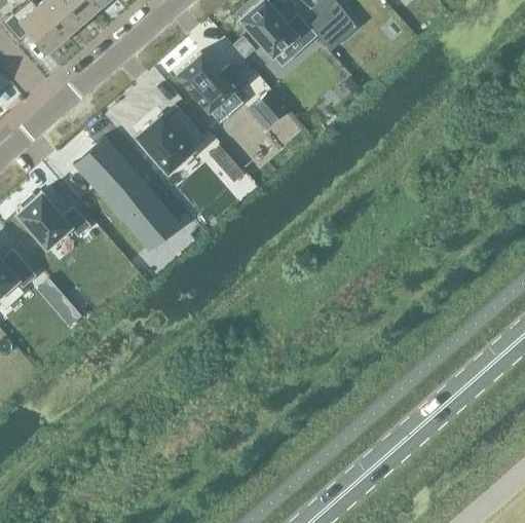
[(32,0),(31,1),(65,40),(81,25),(59,0),(44,0),(37,7),(32,0)]
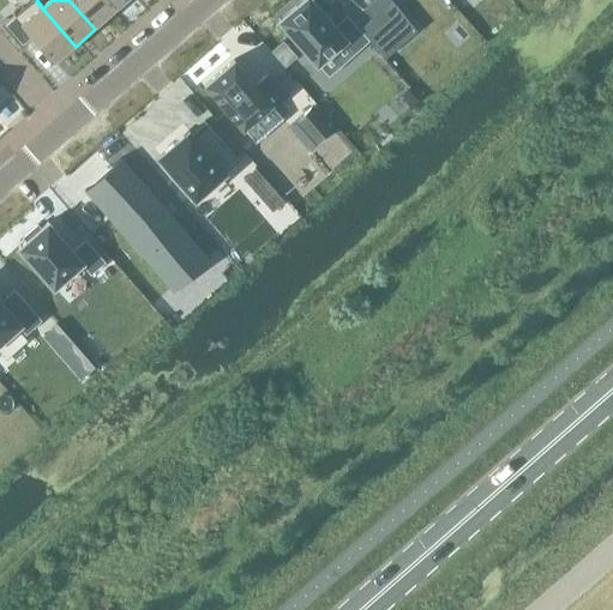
[(68,0),(95,29),(114,12),(103,0),(68,0)]
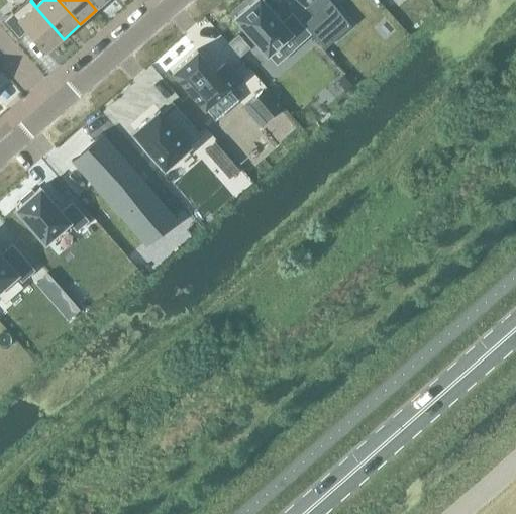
[(87,0),(96,10),(108,0),(87,0)]
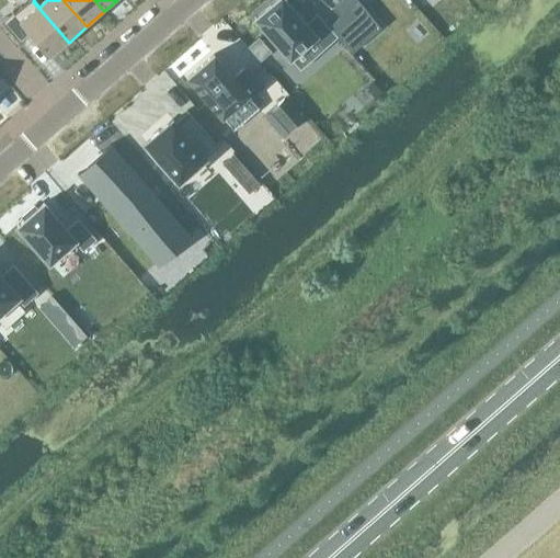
[(283,0),(280,0),(255,22),(289,61),(316,40),(326,52),(339,41),(318,16),(306,26),(283,0)]
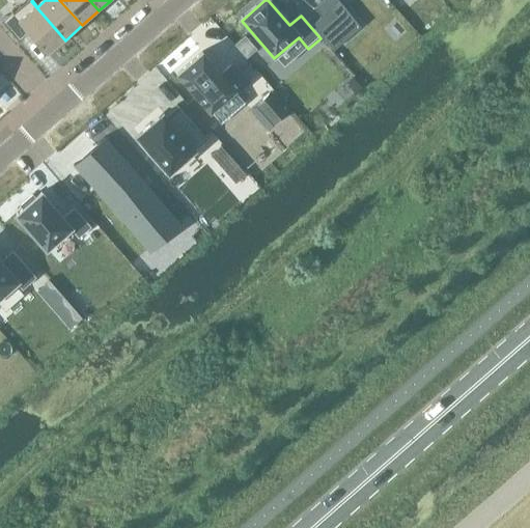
[(304,0),(305,1),(322,20),(323,21),(324,21),(341,5),(336,0),(304,0)]
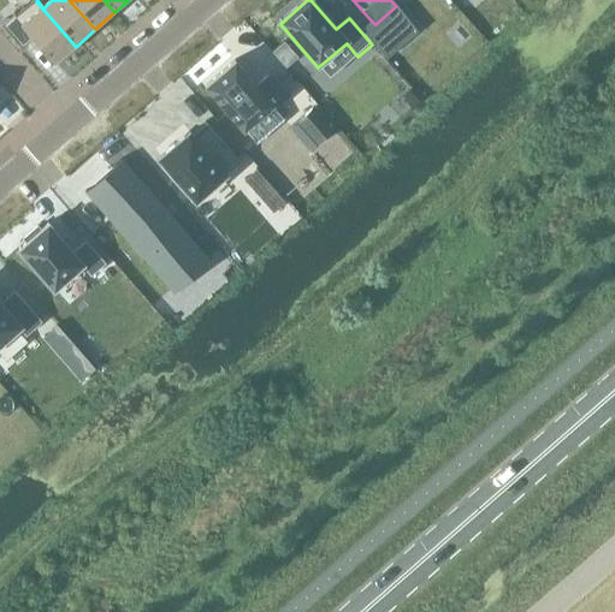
[(16,17),(4,28),(23,51),(35,41),(55,65),(76,47),(36,1),(17,18),(16,17)]
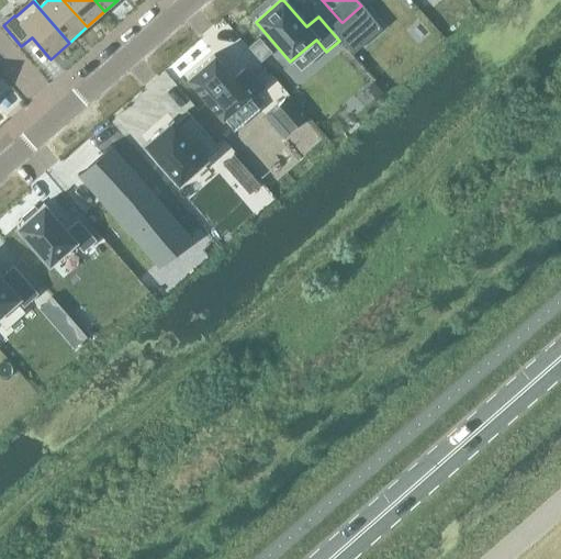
[(341,22),(332,31),(354,56),(365,47),(343,22),(341,22)]
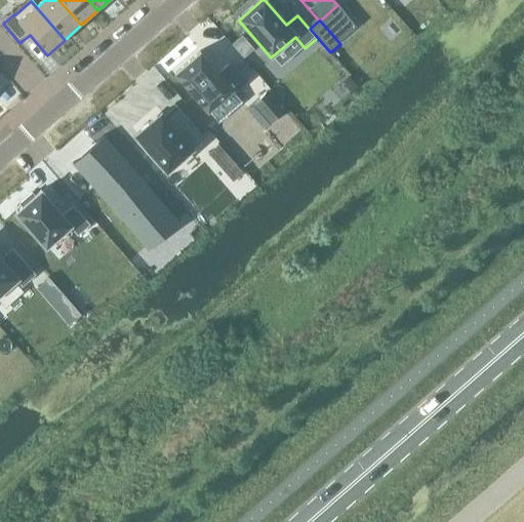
[(232,47),(244,61),(254,51),(243,38),(232,47)]
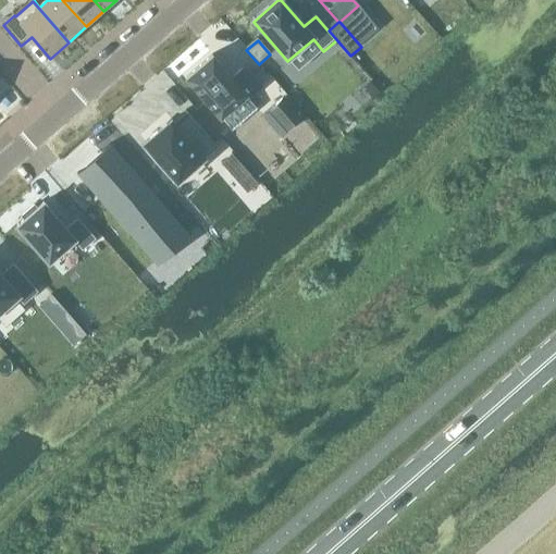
[(264,89),(246,69),(233,81),(213,58),(187,81),(233,133),(258,111),(250,102),(264,89)]
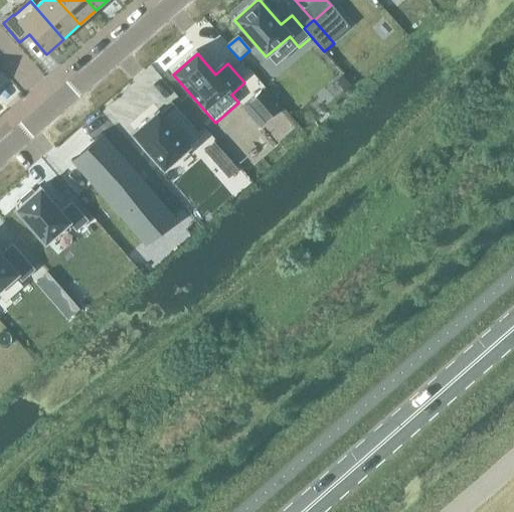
[(263,94),(244,110),(261,128),(279,112),(263,94)]
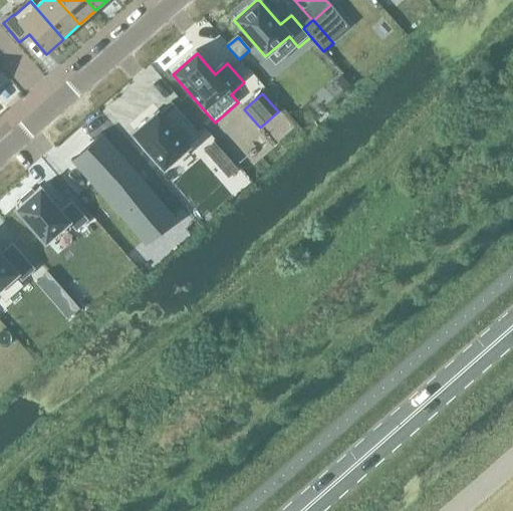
[(158,113),(134,135),(164,169),(200,137),(177,109),(165,120),(158,113)]
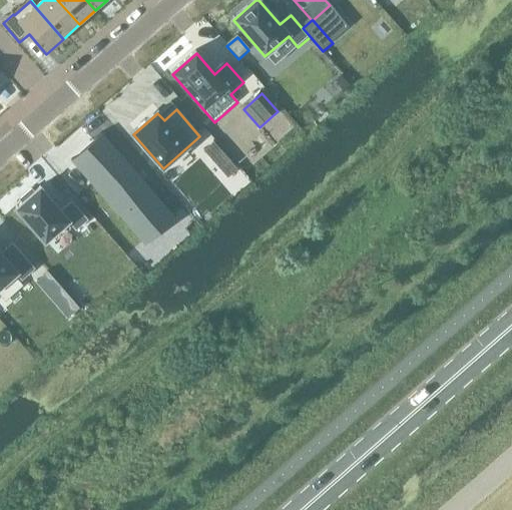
[(73,161),(72,162),(92,186),(104,199),(108,196),(126,216),(122,220),(146,246),(147,245),(145,243),(173,218),(175,220),(177,219),(165,205),(162,208),(144,188),(147,186),(103,135),(101,136),(103,137),(95,144),(74,162),(73,161)]
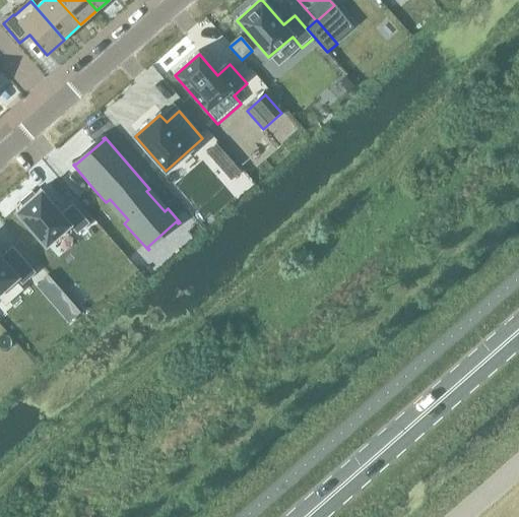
[(234,164),(224,172),(233,181),(242,174),(234,164)]
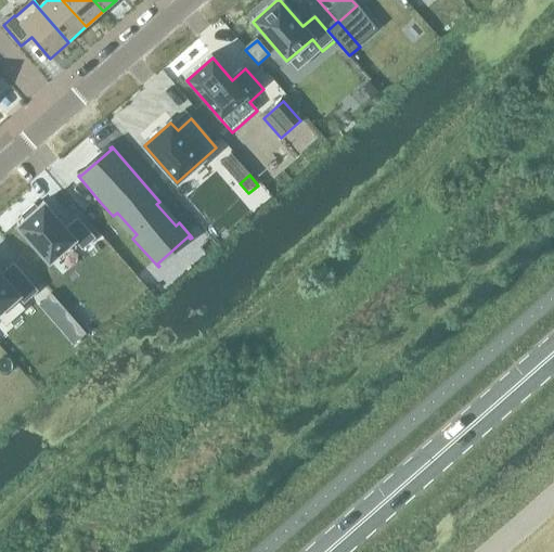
[(25,221),(18,227),(50,264),(75,242),(84,252),(95,240),(79,220),(67,231),(44,204),(38,210),(35,207),(22,218),(25,221)]
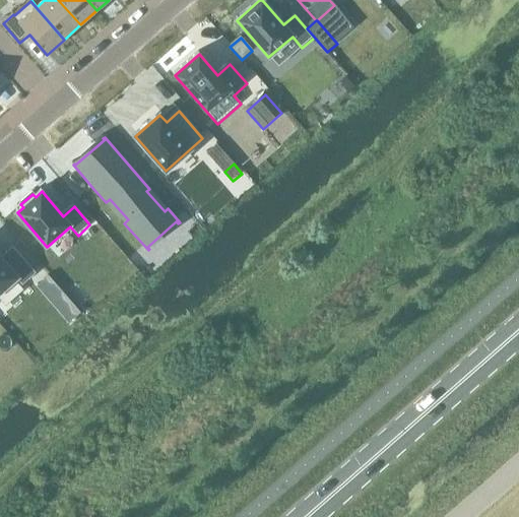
[(0,257),(0,293),(16,278),(22,286),(36,274),(13,249),(1,259),(0,257)]
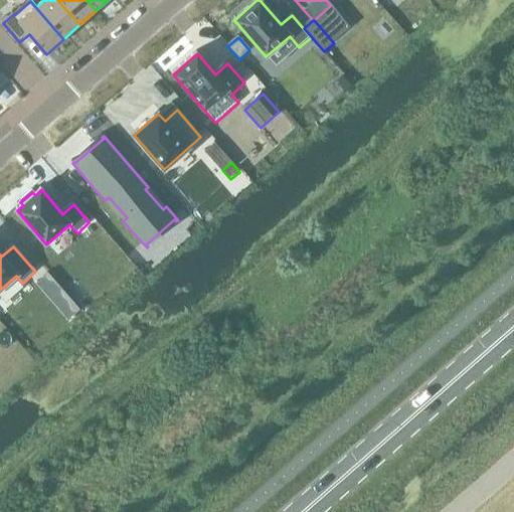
[(37,284),(53,302),(64,293),(48,275),(37,284)]
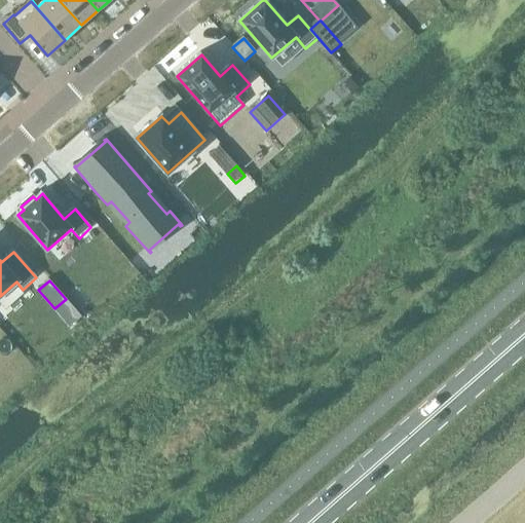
[(22,336),(13,326),(6,331),(15,341),(22,336)]
